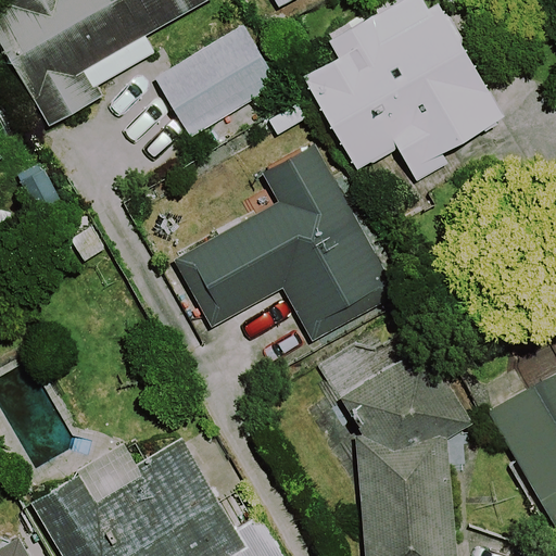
[(205,0),(8,0),(10,3),(0,8),(0,43),(47,127),(103,96),(97,83),(153,51),(144,35),(205,0)]
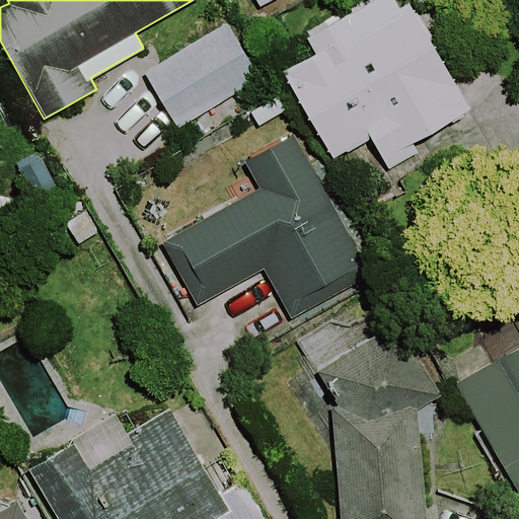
[(399,7),(395,0),(368,0),(306,34),(315,51),(283,69),(332,157),(370,137),(387,168),(418,152),(412,141),(469,108),(410,1),(399,7)]
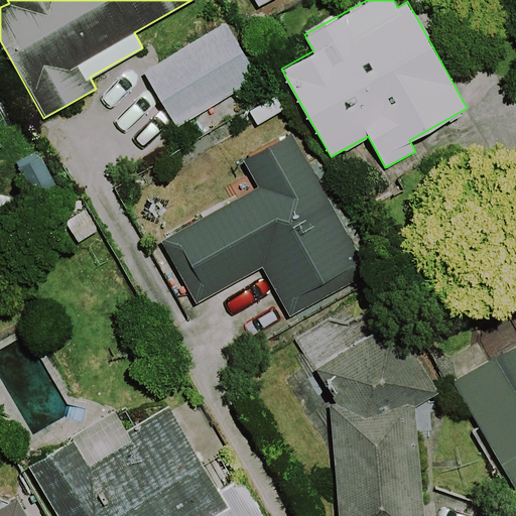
[(260,78),(225,21),(143,71),(178,127),(260,78)]
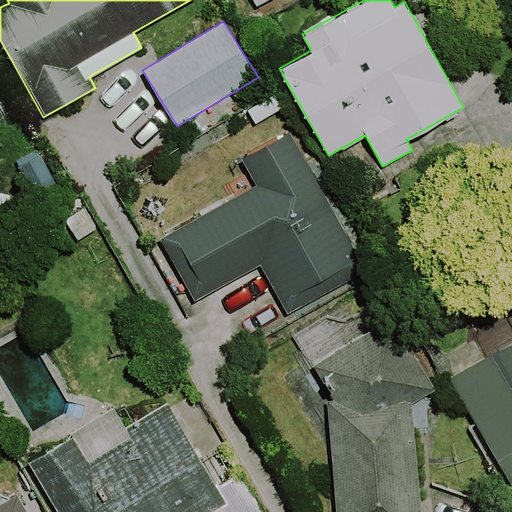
[(365,270),(289,131),(241,157),(256,185),(159,237),(194,301),(261,265),(287,313),(365,270)]
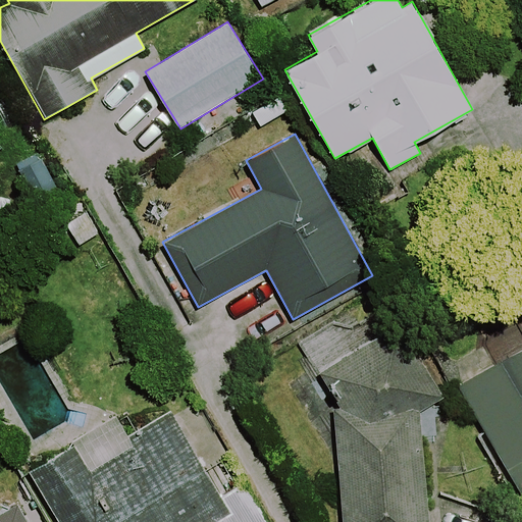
[(444,396),(397,325),(320,371),(333,399),(342,521),(428,521),(419,411),(444,396)]
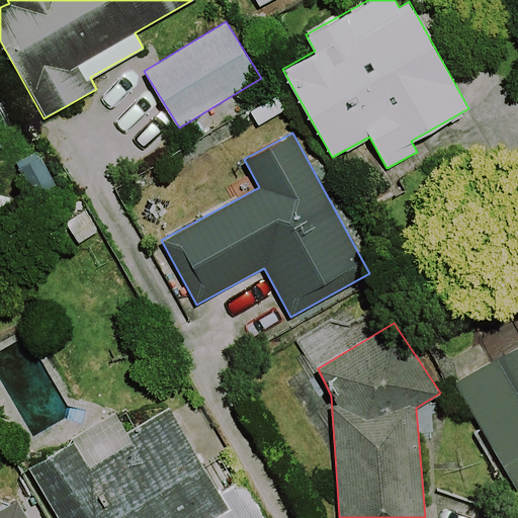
[(517,345),(454,382),(517,492),(517,491),(517,345)]
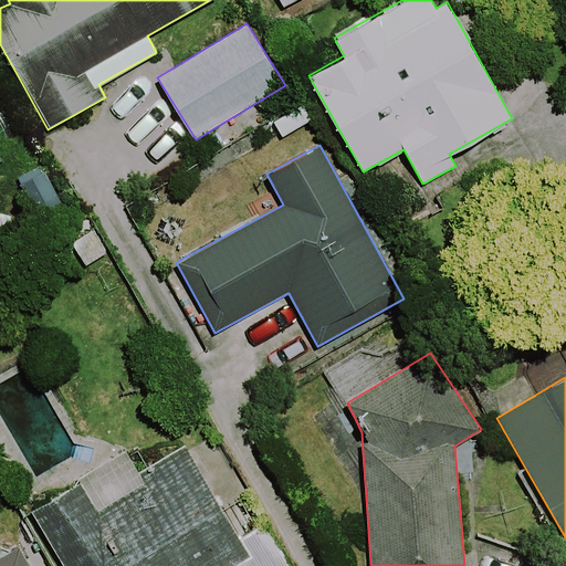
[(240,537),(185,444),(139,471),(126,450),(77,479),(80,483),(31,513),(62,565),(290,565),(264,523),(240,537)]
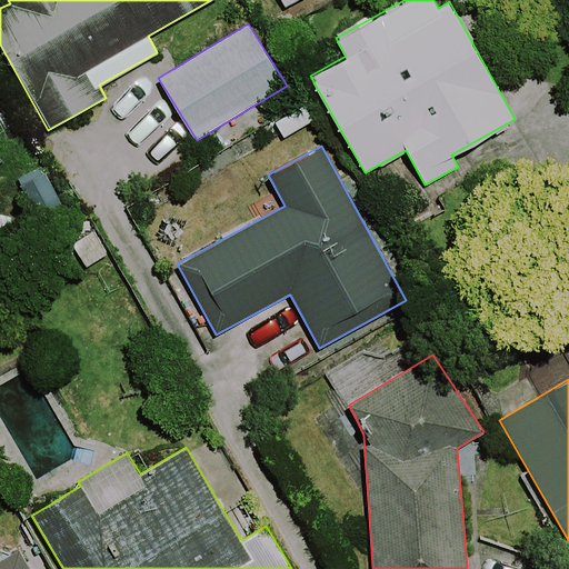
[(30,568),(19,547),(0,557),(0,568),(30,568)]
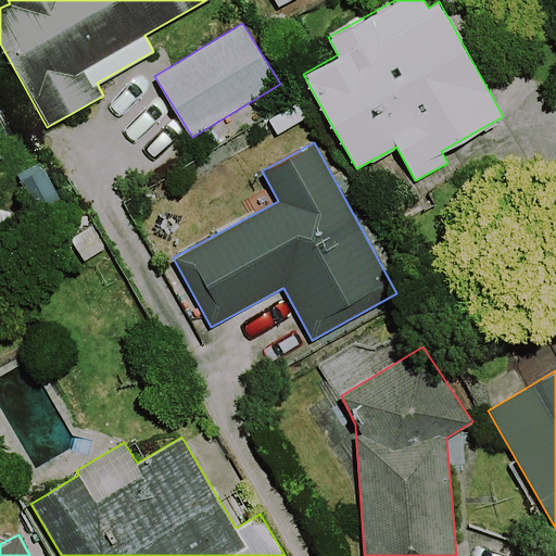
All buildings are outlined.
